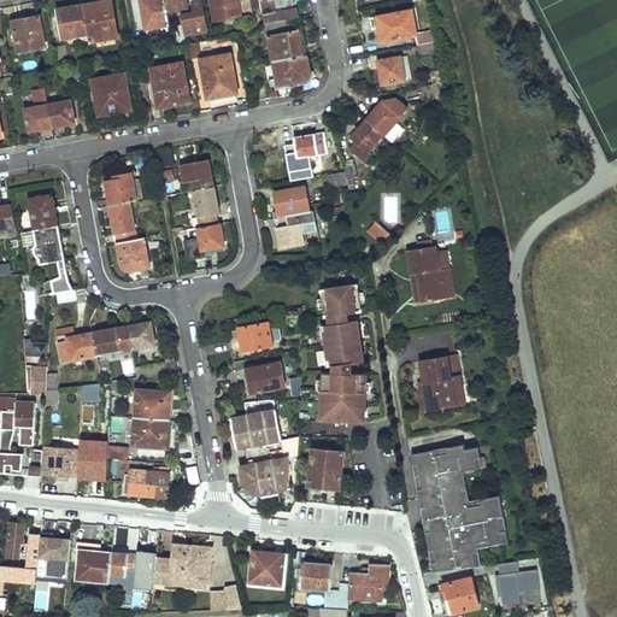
[(119,35),(113,0),(103,0),(100,0),(101,5),(86,7),(89,33),(92,40),(92,41),(119,35)]
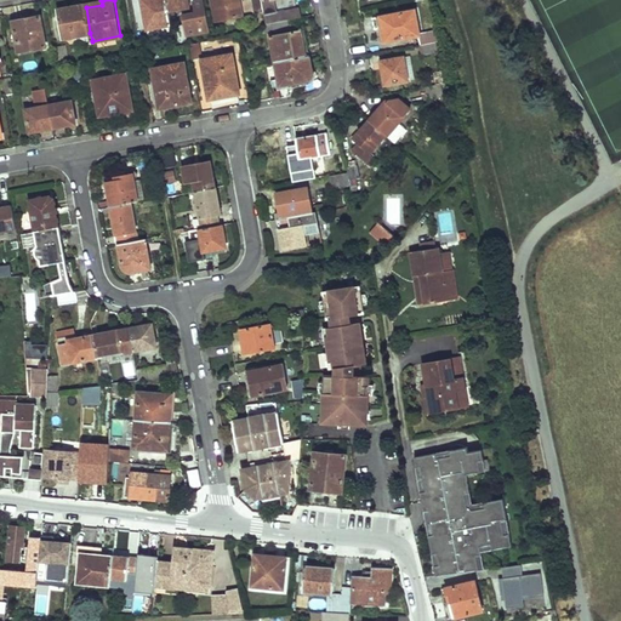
[(144,0),(149,28),(172,24),(170,10),(167,0),(144,0)]
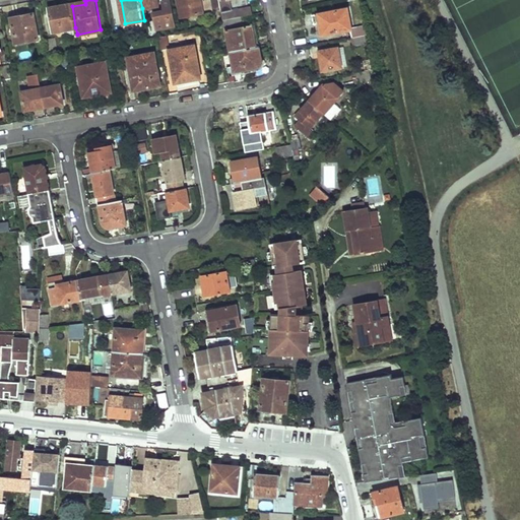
[(140,0),(142,8),(161,5),(159,0),(140,0)]
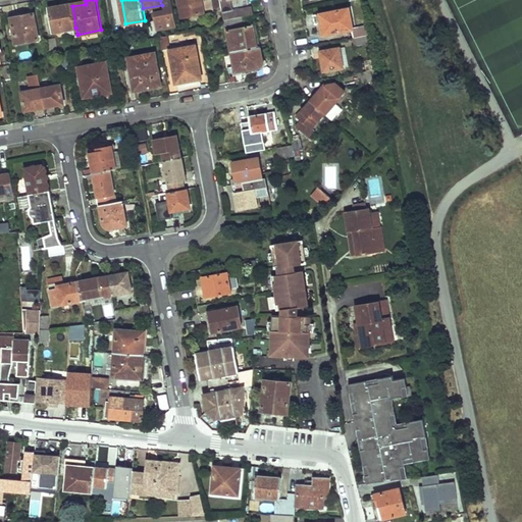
[(171,0),(167,0),(163,1),(165,11),(154,13),(157,30),(177,25),(171,0)]
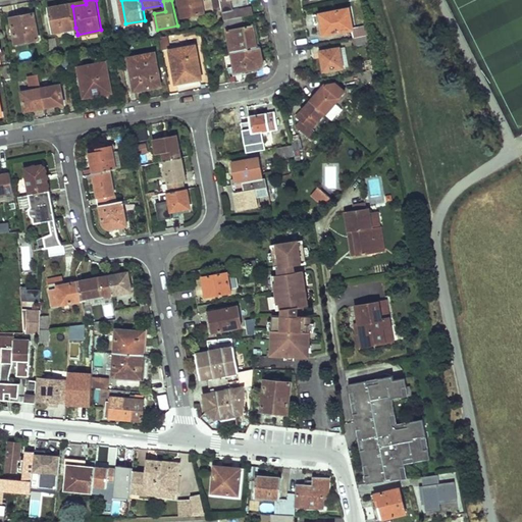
[(179,0),(183,15),(223,8),(220,0),(179,0)]
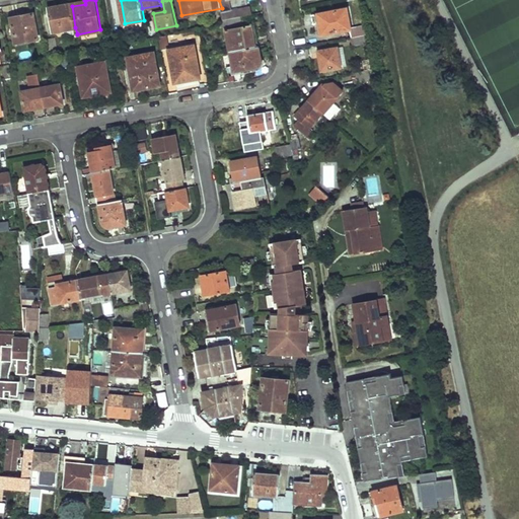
[(219,0),(222,8),(222,11),(232,8),(230,0),(219,0)]
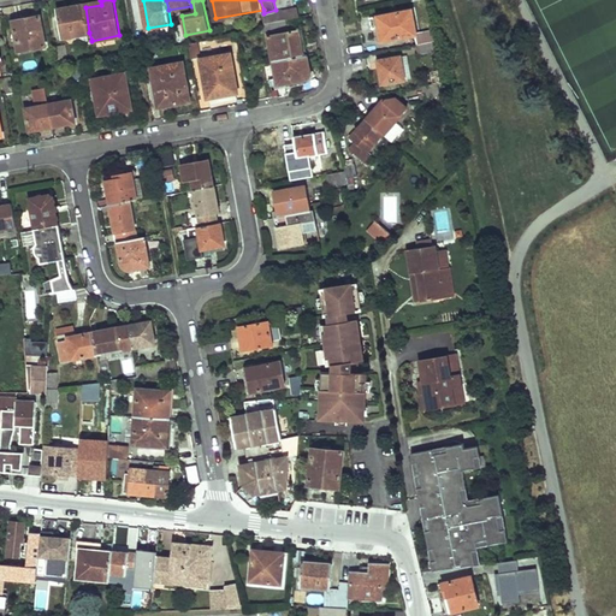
[(58,9),(64,37),(72,35),(89,33),(86,7),(84,4),(58,9)]
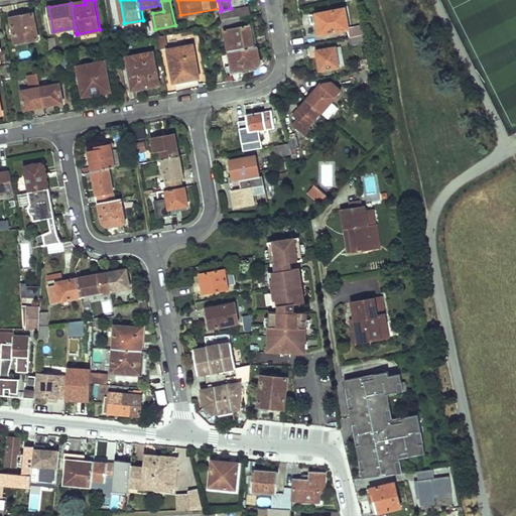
[(223,18),(240,15),(239,7),(221,11),(223,18)]
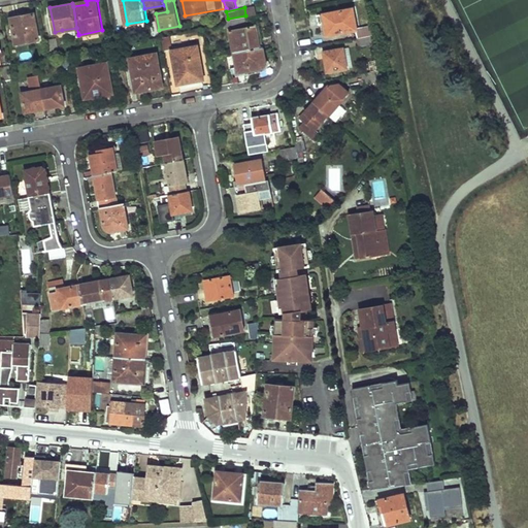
[(354,7),(318,14),(320,25),(328,23),(330,34),(357,29),(358,29),(354,7)]
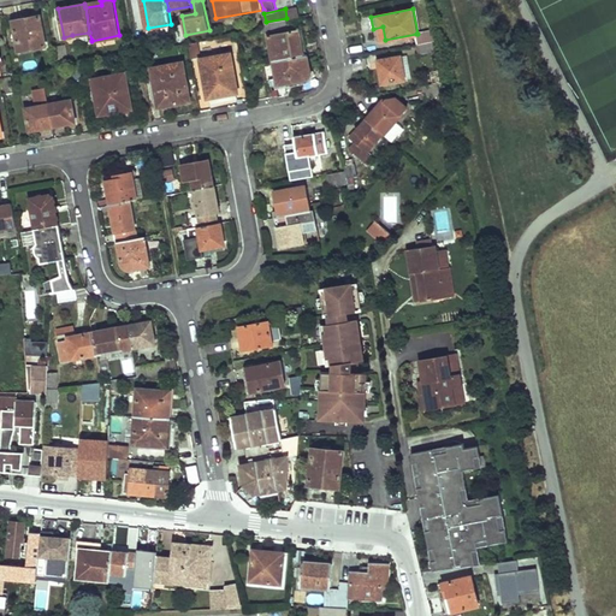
[(40,16),(13,19),(19,51),(46,46),(40,16)]
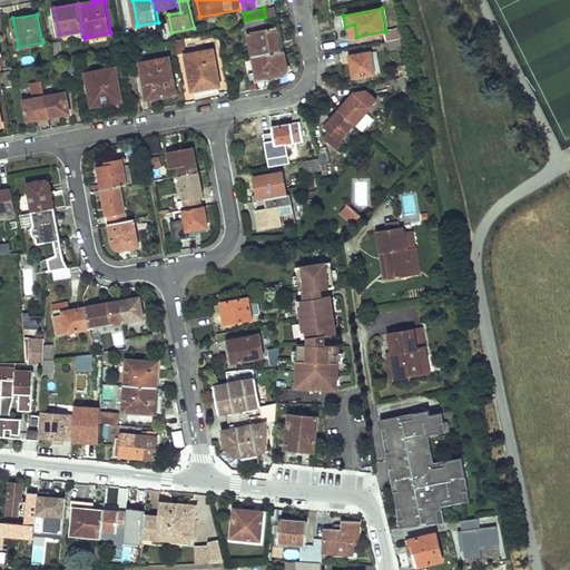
[(247,28),(267,25),(265,17),(246,20),(247,28)]
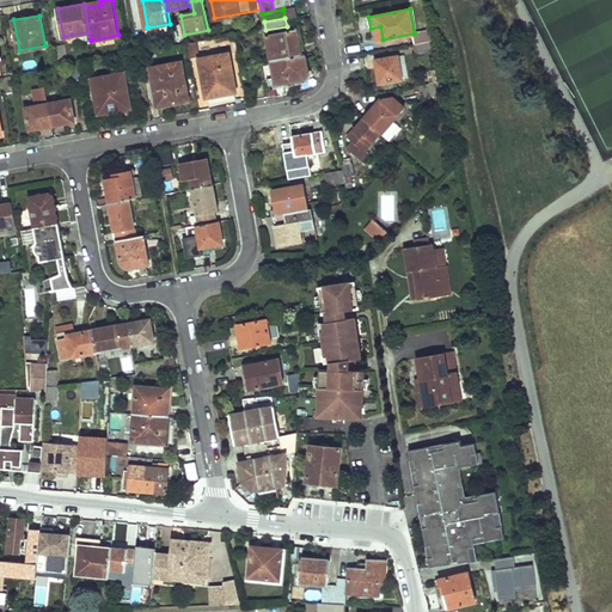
[(298,29),(268,34),(273,60),(306,54),(304,41),(301,41),(298,29)]
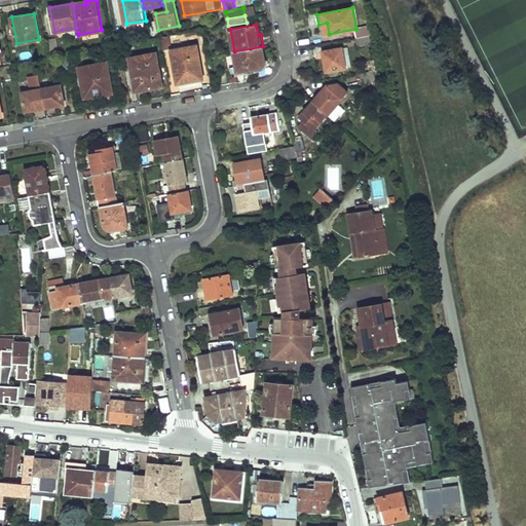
[(355,29),(358,37),(359,37),(371,35),(369,27),(357,29),(355,29)]
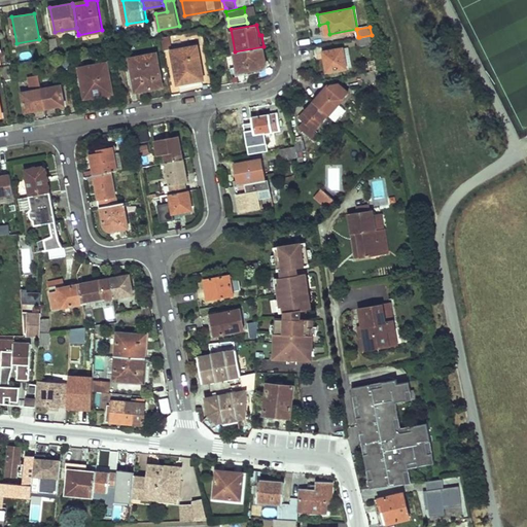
[(78,34),(76,28),(62,30),(63,37),(78,34)]
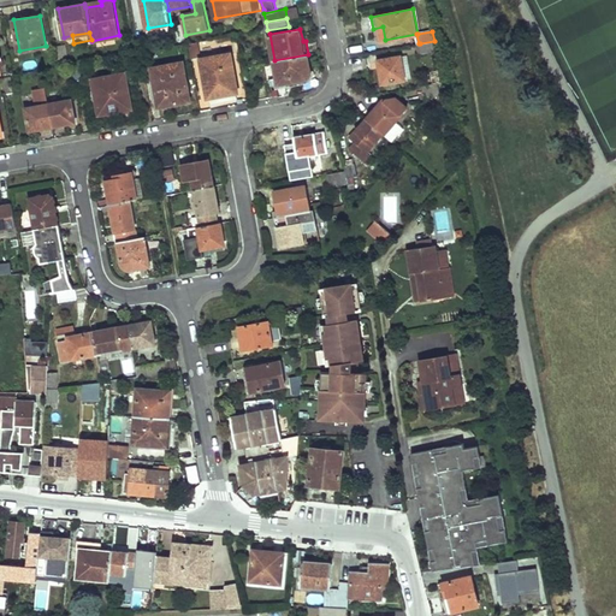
[(202,55),(200,41),(190,42),(193,58),(202,55)]
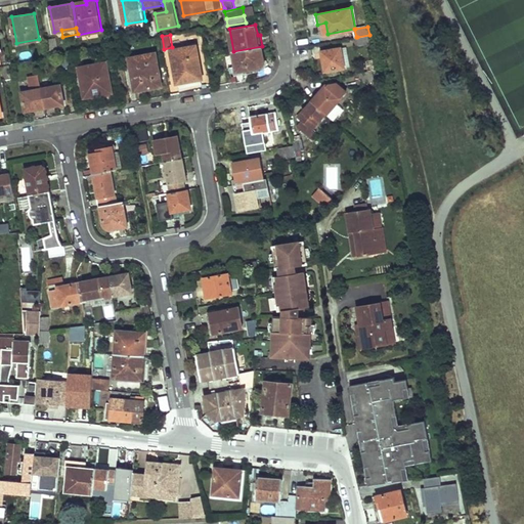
[(358,44),(370,42),(369,35),(357,37),(358,44)]
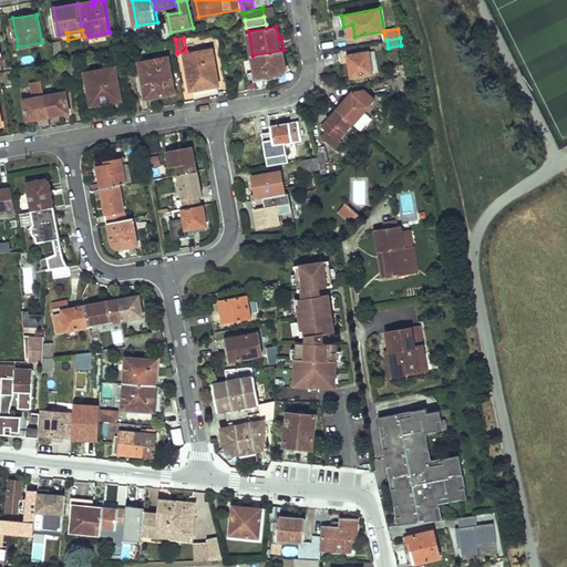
[(51,42),(54,62),(63,60),(60,41),(51,42)]
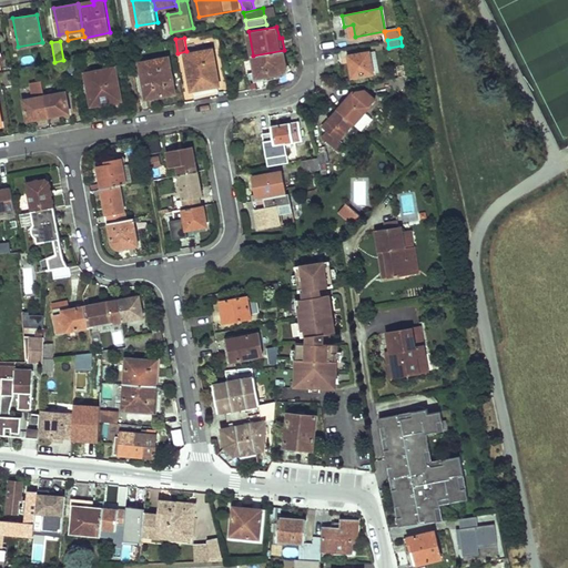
[(213,49),(186,53),(193,89),(220,84),(213,49)]
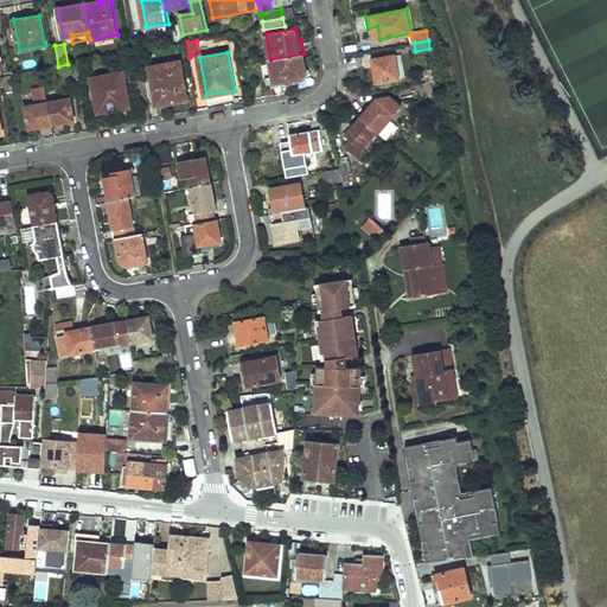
[(304,76),(306,70),(304,53),(270,59),(275,83),(299,78),(304,76)]
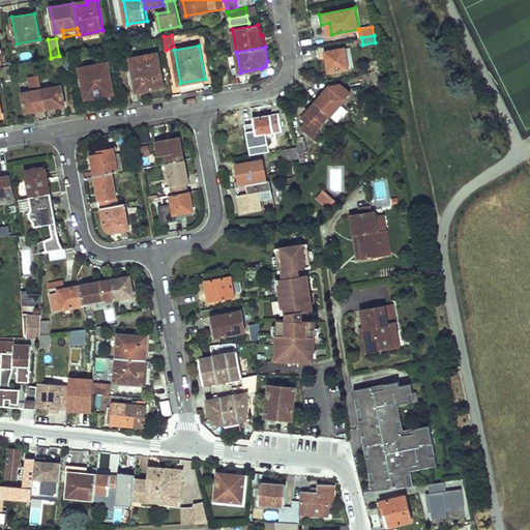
[(346,48),(350,67),(355,66),(351,47),(346,48)]
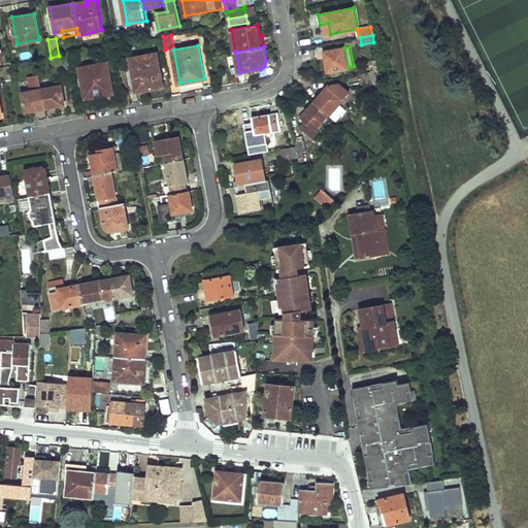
[(344,47),(326,51),(330,70),(349,67),(344,47)]
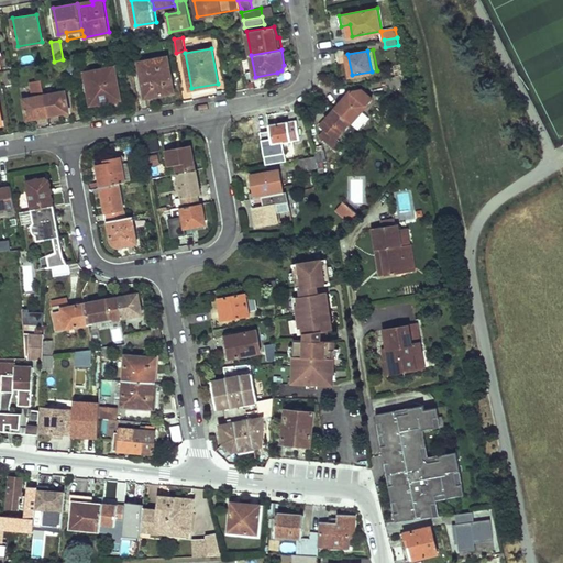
[(174,91),(168,56),(139,62),(146,97),(174,91)]
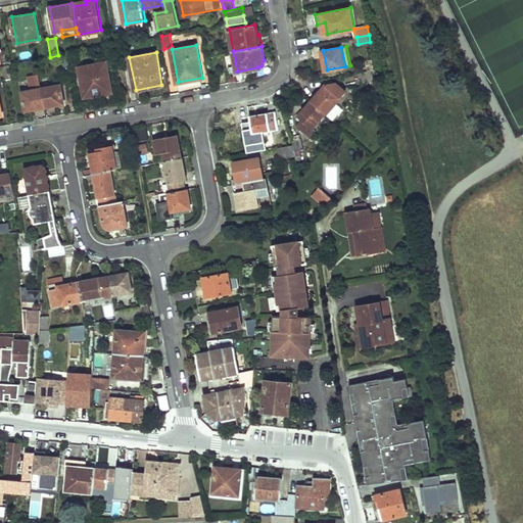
[(64,68),(72,66),(69,53),(62,54),(64,68)]
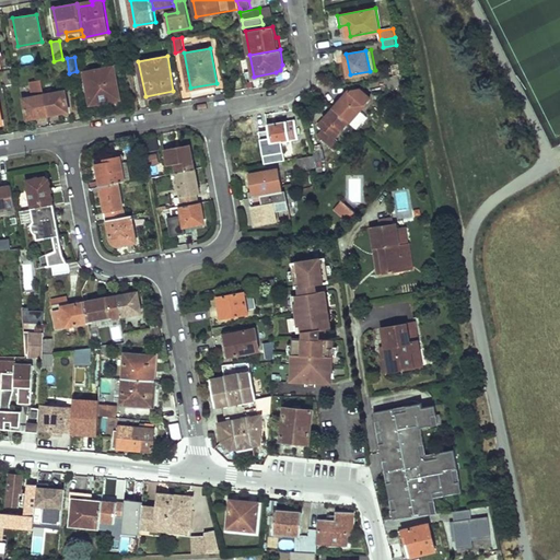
[(395,76),(403,74),(401,63),(393,65),(395,76)]
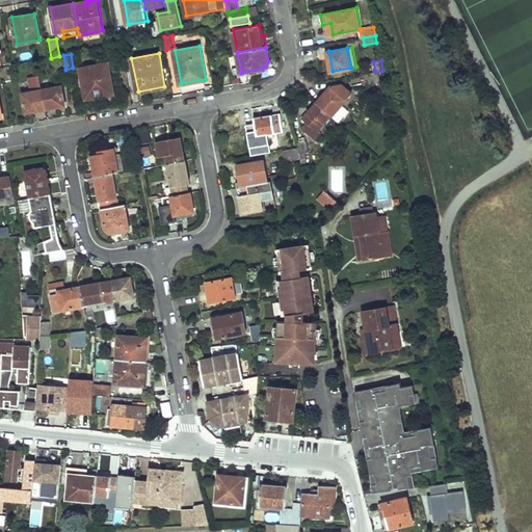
[(109,62),(81,68),(87,98),(114,92),(109,62)]
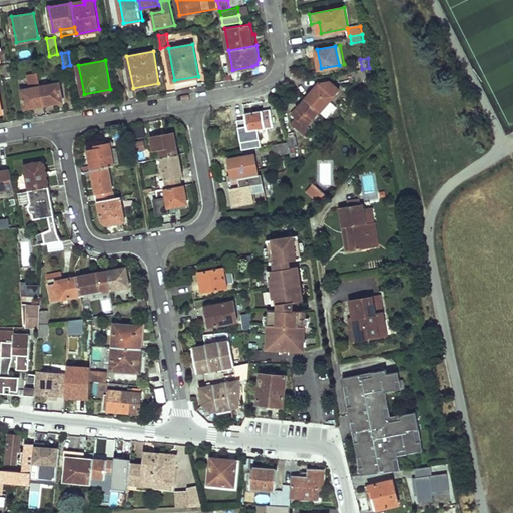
[(5,78),(11,76),(9,63),(3,64),(5,78)]
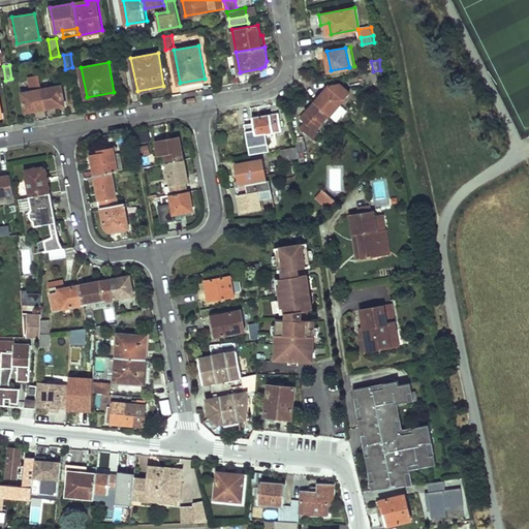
[(376,85),(384,84),(380,70),(373,71),(364,73),(367,83),(376,81),(376,85)]
